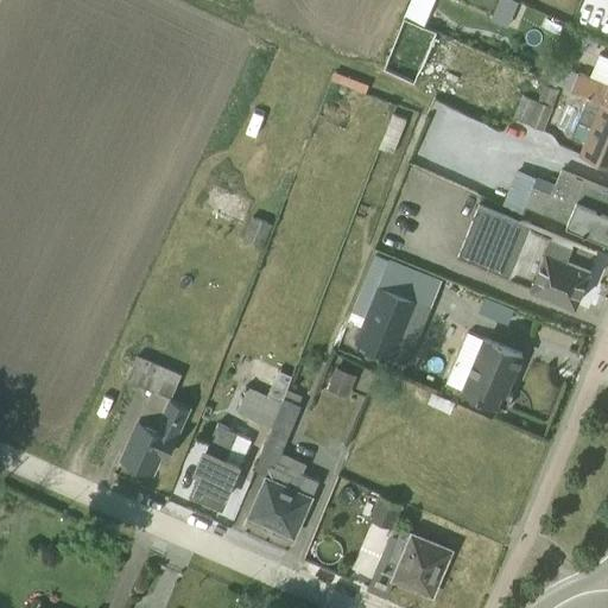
[(409,0),(403,17),(423,25),(432,0),(409,0)]
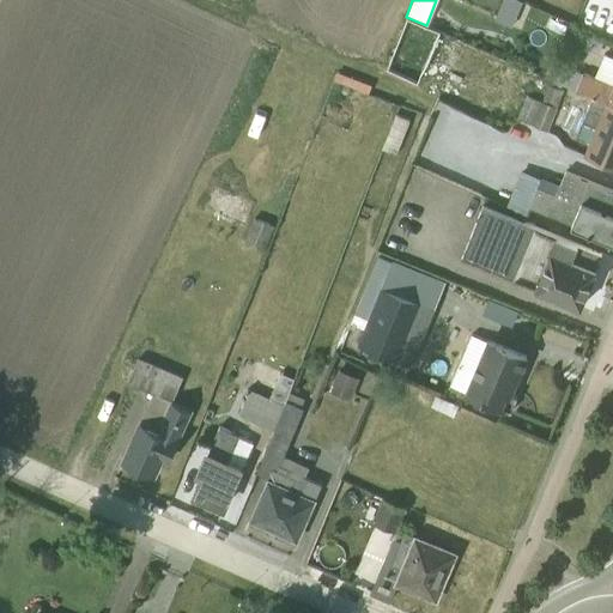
[(515,0),(502,0),(493,22),(510,29),(521,2),(515,0)]
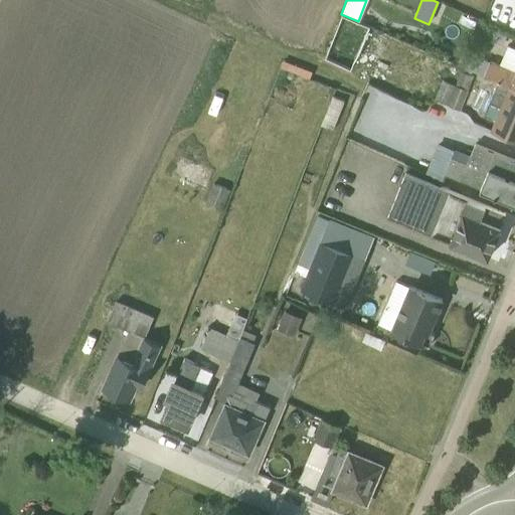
[(514,49),(507,46),(499,64),(489,60),(489,62),(463,51),(458,64),(498,81),(514,89),(514,49)]
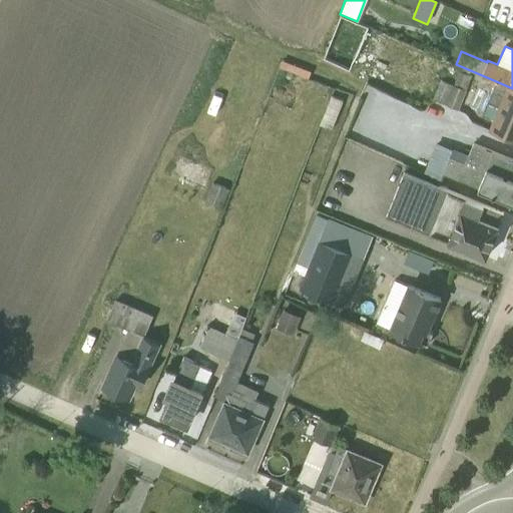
[(440,80),(432,99),(458,110),(470,77),(458,71),(452,85),(440,80)]
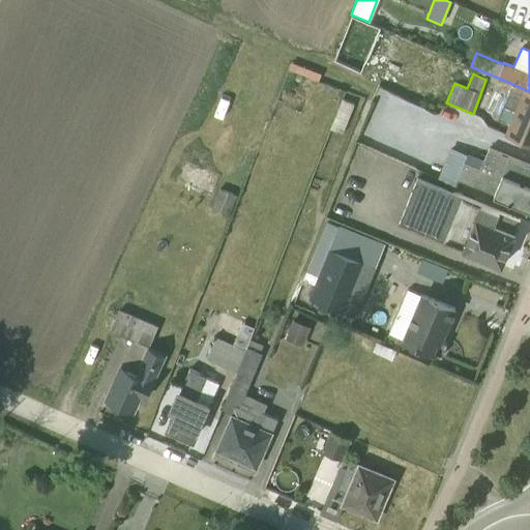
[(529,144),(529,91),(512,84),(497,119),(508,124),(504,134),(529,144)]
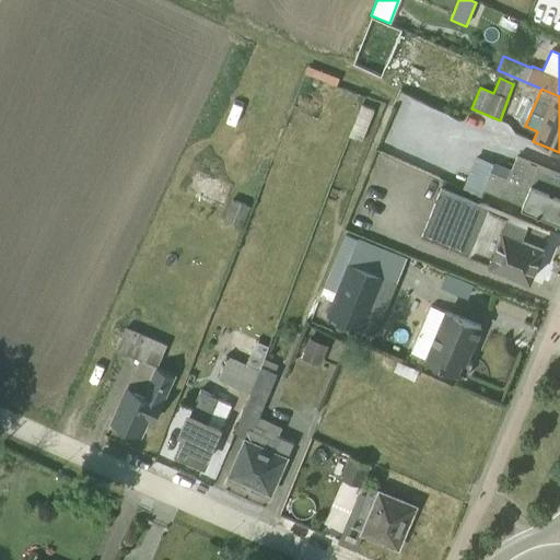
[(373,111),(360,105),(348,137),(361,142),(373,111)]
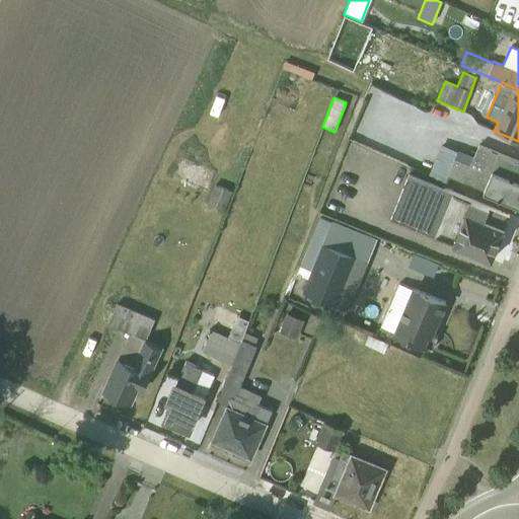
[(440,147),(429,174),(445,181),(447,176),(518,206),(518,161),(477,145),(472,159),(440,147)]
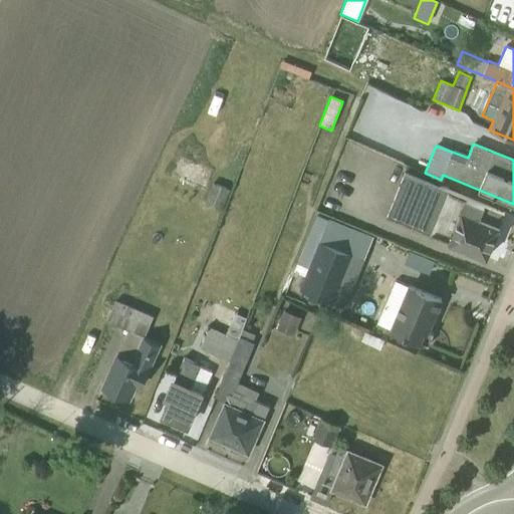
[(499,225),(504,213),(405,173),(388,215),(487,257),(500,225),(499,225)]
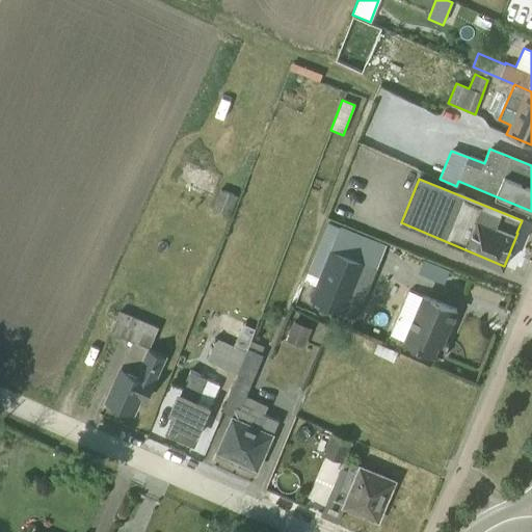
[(237,196),(219,189),(211,209),(229,215),(237,196)]
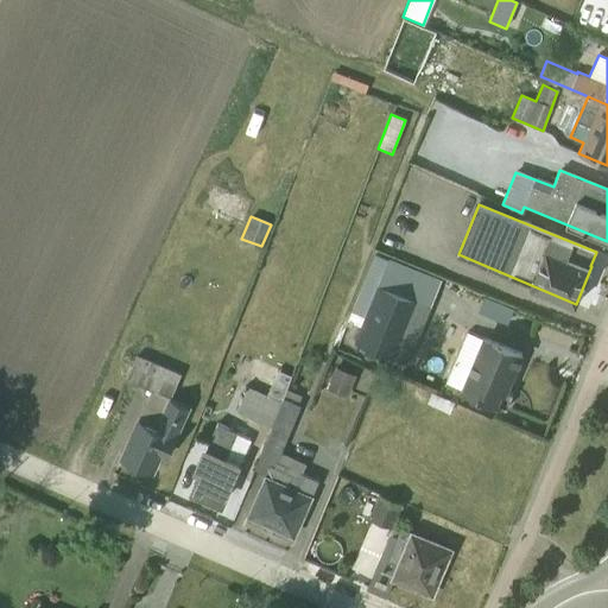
[(406,362),(441,278),(388,258),(387,259),(374,254),(347,321),(360,327),(354,341),(361,344),(406,362)]
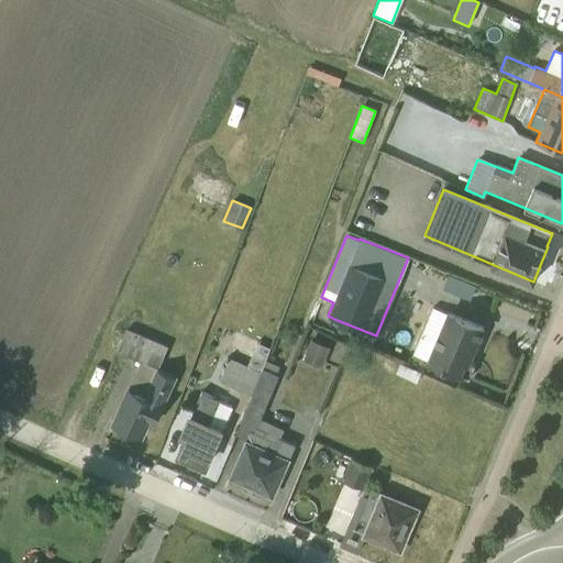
[(449,299),(451,290),(472,296),(476,279),(446,273),(441,297),(449,299)]
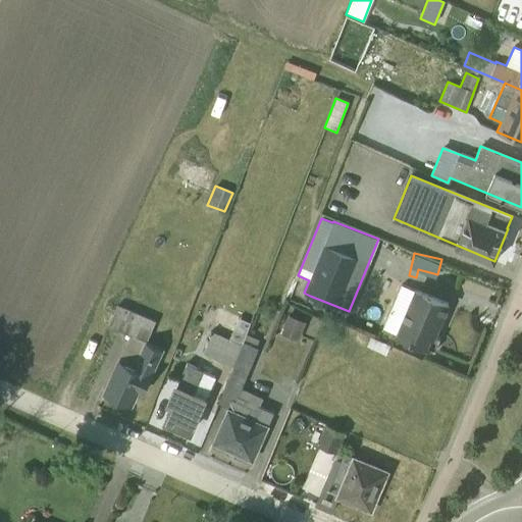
[(448,303),(401,282),(382,327),(396,332),(395,333),(434,351),(439,337),(434,335),(448,303)]
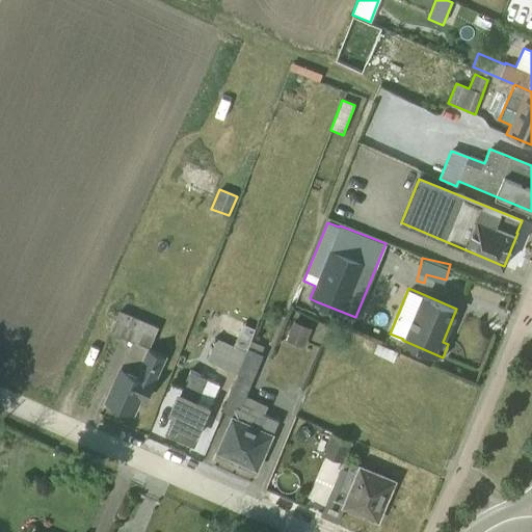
[(158,327),(120,311),(110,331),(132,342),(105,400),(133,411),(140,396),(147,398),(165,355),(149,348),(158,327)]
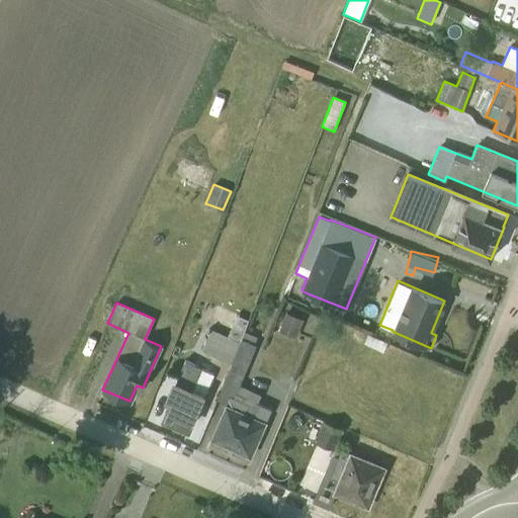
[(303,321),(284,313),(276,332),(293,340),(303,321)]
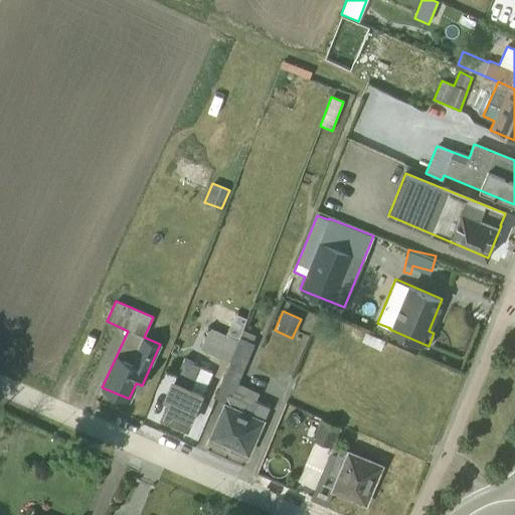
[(234,313),(224,334),(209,327),(200,348),(228,360),(241,329),(242,330),(247,319),(234,313)]
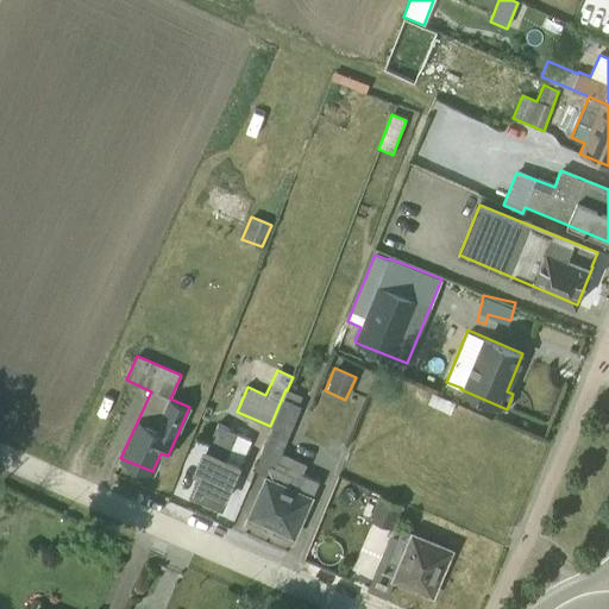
[(301,396),(287,390),(286,389),(270,426),(255,470),(268,476),(250,515),(294,535),(318,481),(302,473),(307,464),(282,452),(300,407),(297,406),(301,396)]
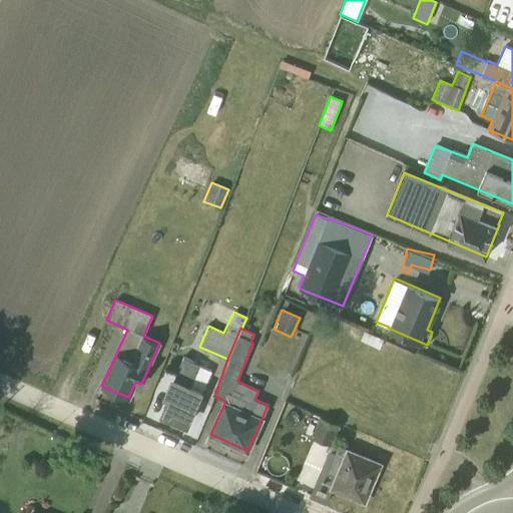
[(364,332),(360,341),(379,349),(383,340),(364,332)]
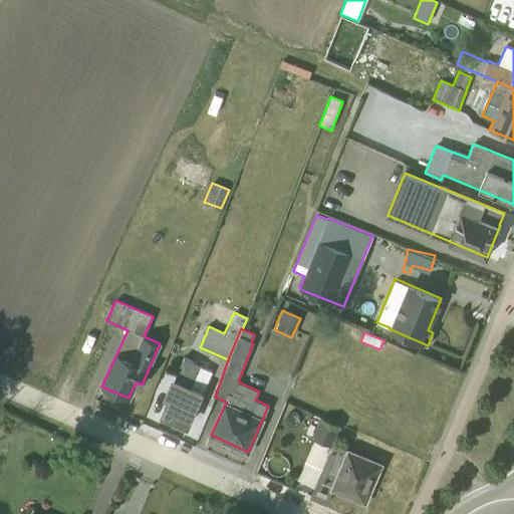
[(200,365),(184,357),(166,397),(170,399),(164,414),(187,424),(211,370),(200,365)]
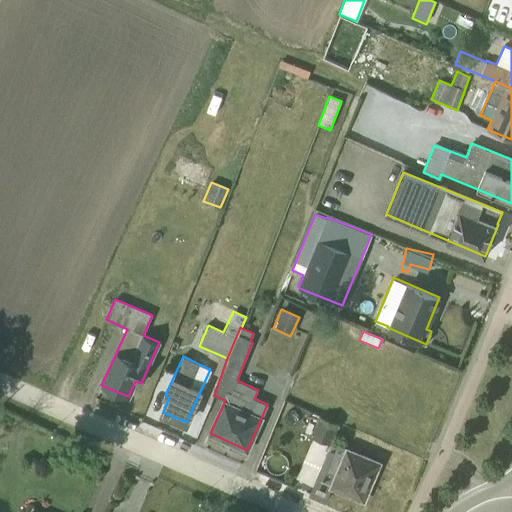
[(337,424),(319,417),(311,437),(330,445),(337,424)]
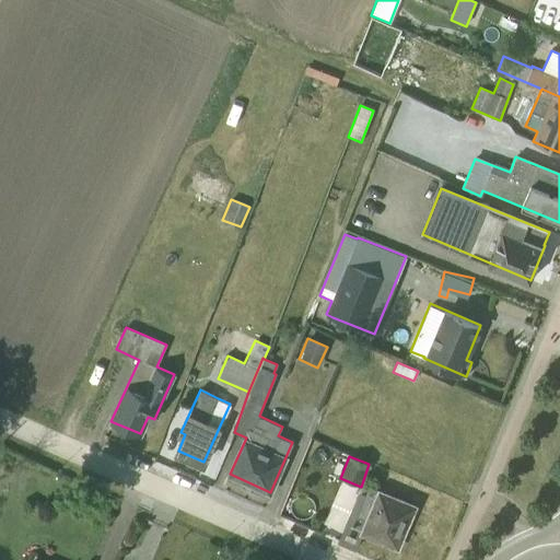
[(362,532),(397,546),(413,505),(371,488),(360,513),(369,516),(362,532)]
